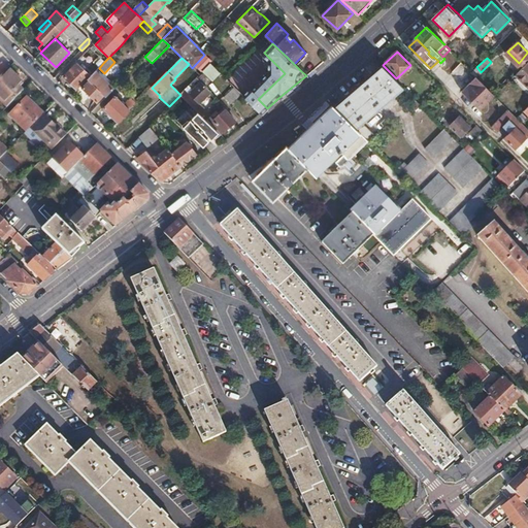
[(285,73),(272,61),(272,75),(254,94),(252,92),(245,98),(261,113),(267,108),(258,99),(285,73)]
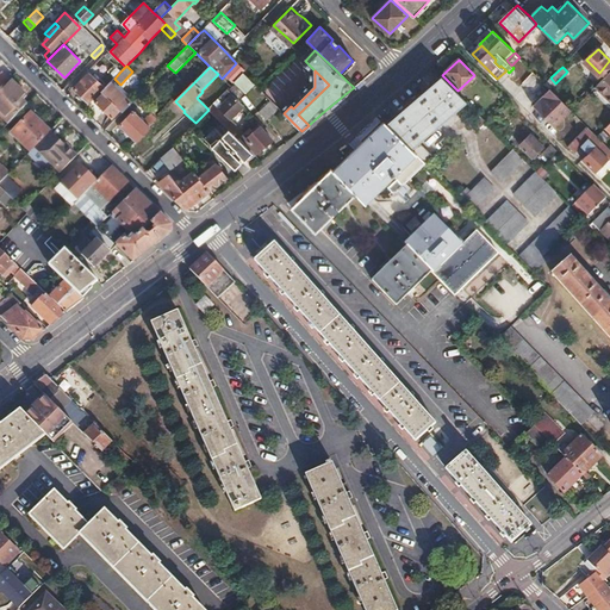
[(609,70),(598,83),(609,95),(609,70)]
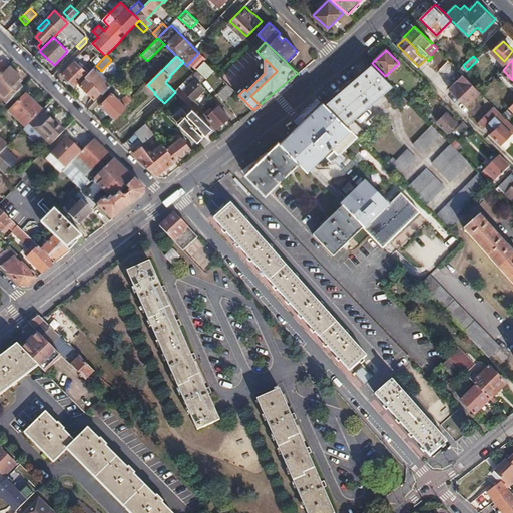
[(63,75),(75,87),(85,77),(87,74),(75,62),(63,75)]
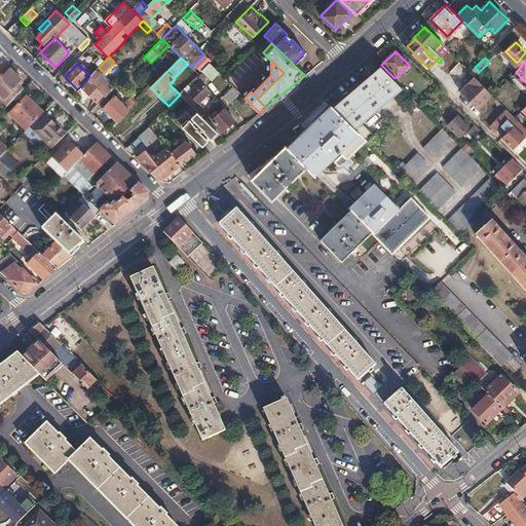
[(199,72),(211,81),(217,74),(205,64),(199,72)]
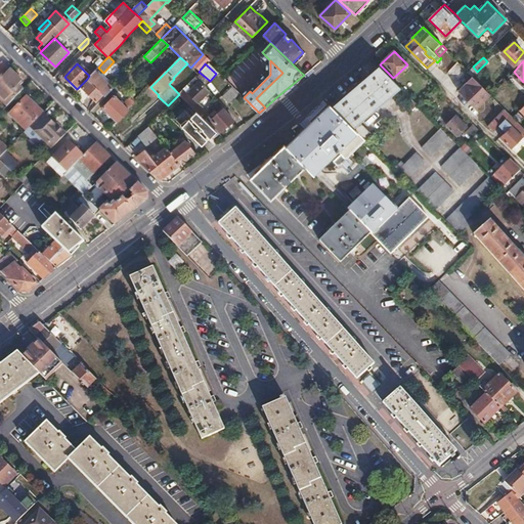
[(350,89),(332,104),(365,139),(372,132),(361,122),(393,94),(401,86),(393,78),(380,64),(370,72),(350,89)]
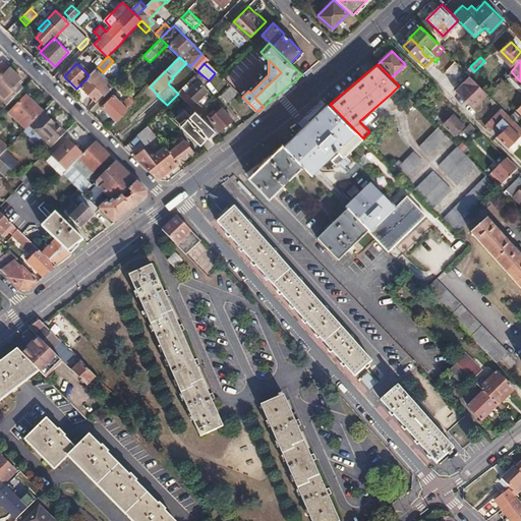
[(8,99),(11,102),(22,90),(19,87),(22,82),(8,68),(0,75),(0,95),(6,101),(8,99)]
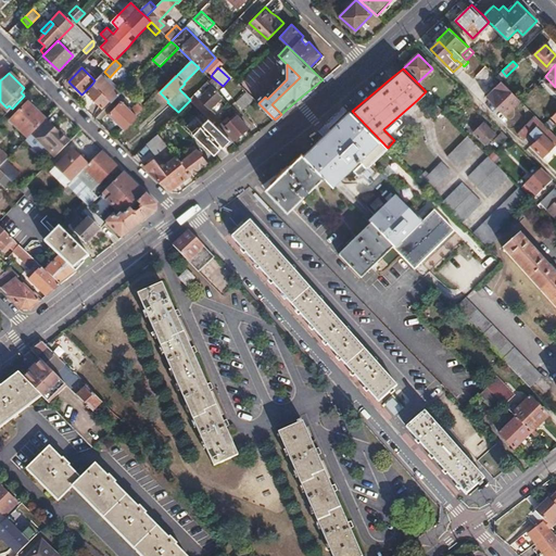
[(100,75),(95,80),(92,84),(93,86),(87,92),(103,108),(110,101),(111,103),(119,93),(100,75)]
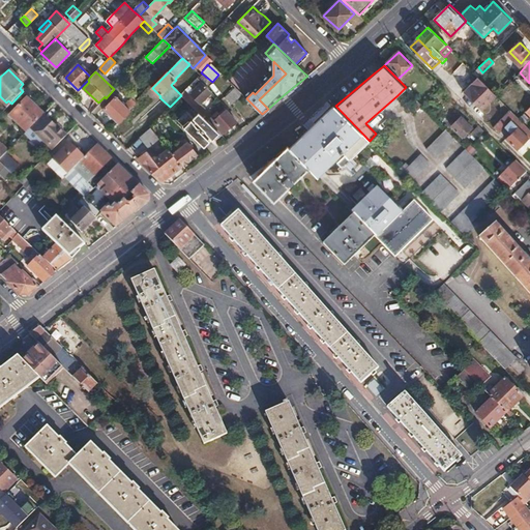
[(219,76),(212,82),(218,89),(226,83),(219,76)]
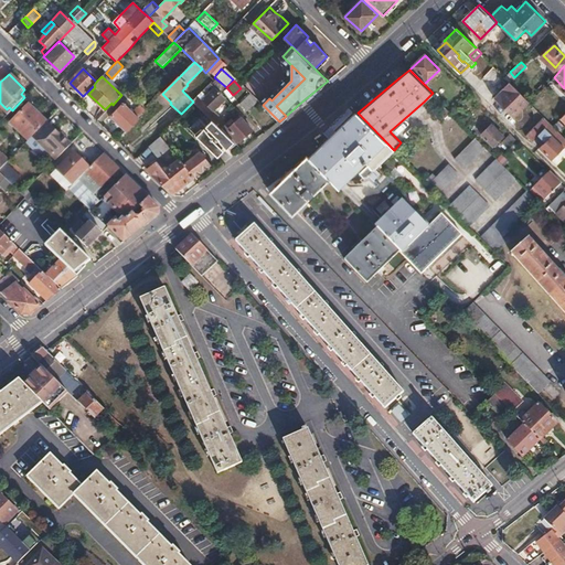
[(210,83),(193,102),(198,107),(205,114),(217,127),(220,129),(225,124),(226,123),(214,110),(225,98),(210,83)]
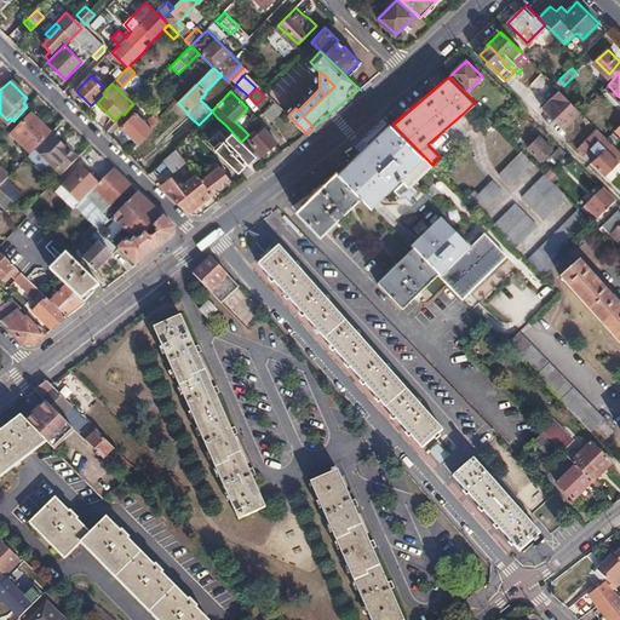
[(581,112),(566,96),(549,113),(567,131),(584,115),(581,112)]
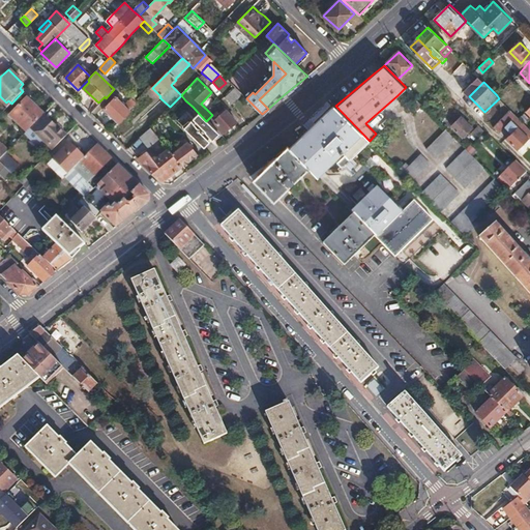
[(242,94),(235,87),(225,97),(232,105),(242,94)]
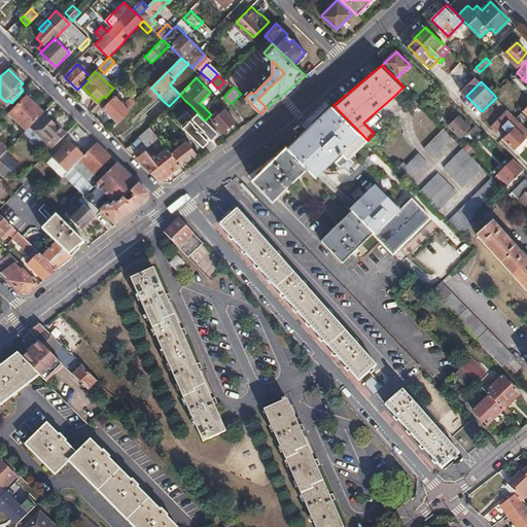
[(169,106),(165,109),(171,115),(184,100),(180,95),(169,106)]
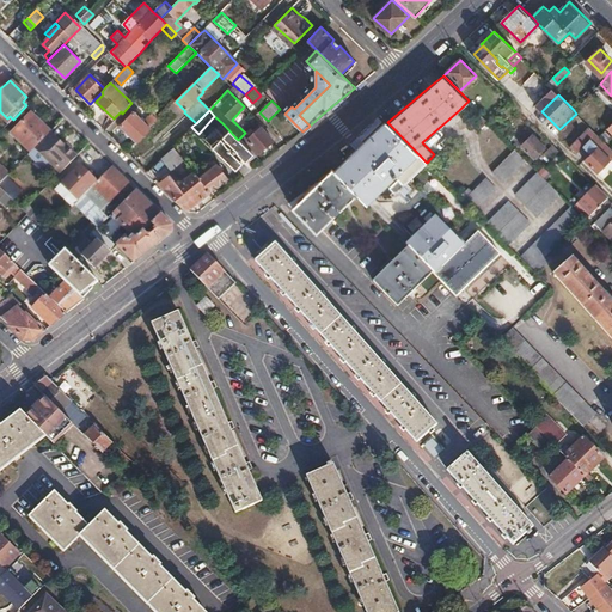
[(128,133),(135,141),(148,128),(133,112),(121,126),(122,127),(121,130),(123,134),(128,133)]
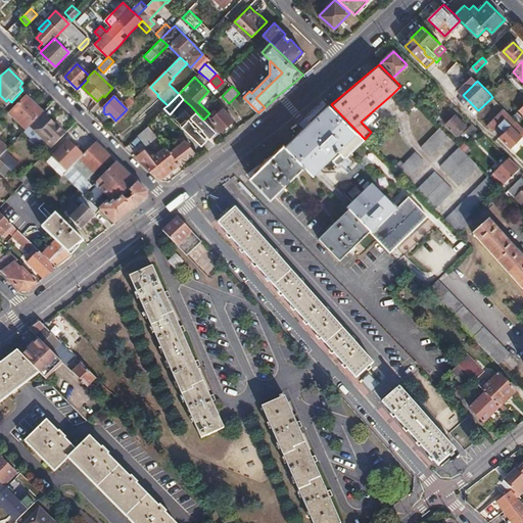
[(10,113),(27,131),(30,127),(43,113),(27,97),(10,113)]
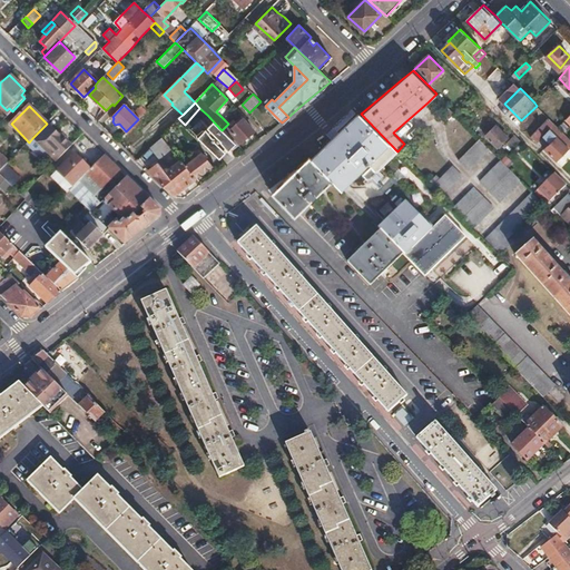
[(454,112),(453,110),(449,107),(445,111),(450,117),(454,112)]
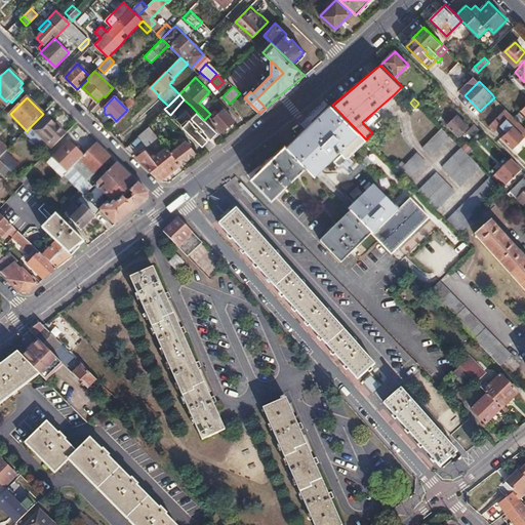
[(301,128),(285,145),(306,166),(312,172),(331,154),(333,156),(337,153),(338,154),(333,160),(338,165),(339,164),(349,172),(351,169),(349,167),(355,162),(349,156),(366,139),(332,105),(329,102),(320,111),(301,128)]
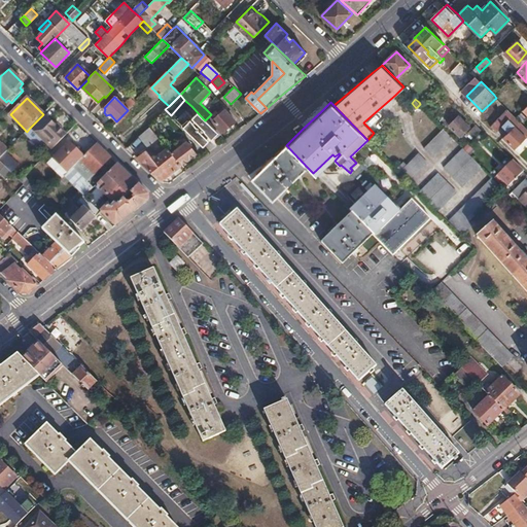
[(208,124),(217,132),(219,134),(235,121),(224,109),(213,119),(208,124)]
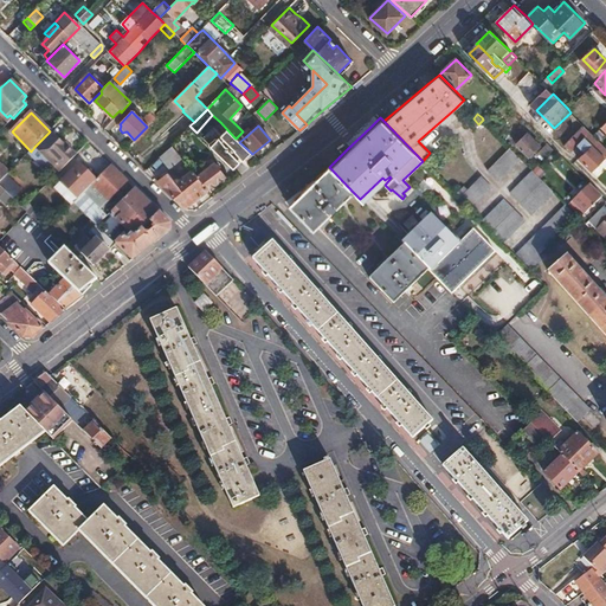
[(584,126),(565,144),(571,150),(578,143),(585,152),(579,158),(592,169),(605,158),(605,155),(605,147),(593,134),(584,126)]
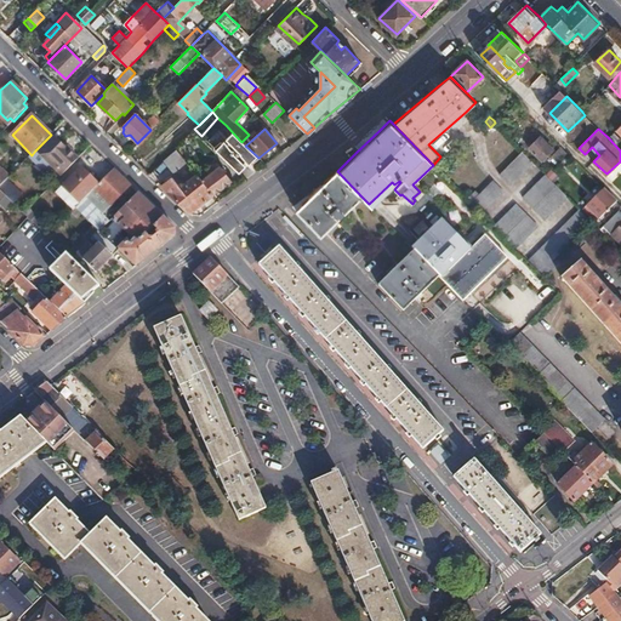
[(66,148),(52,134),(51,135),(35,151),(32,155),(29,157),(50,178),(57,171),(70,158),(63,151),(66,148)]
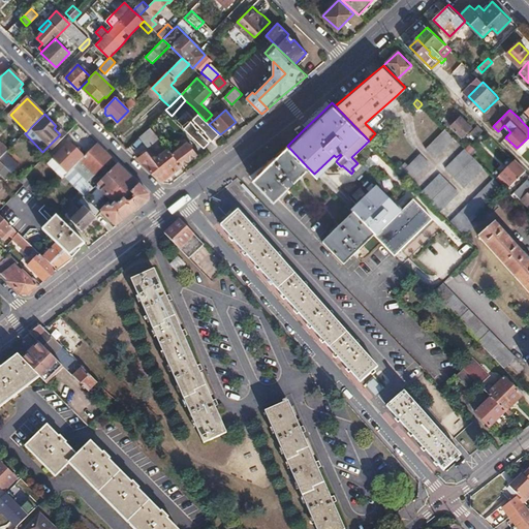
[(447,130),(456,138),(458,141),(472,127),(461,116),(447,130)]
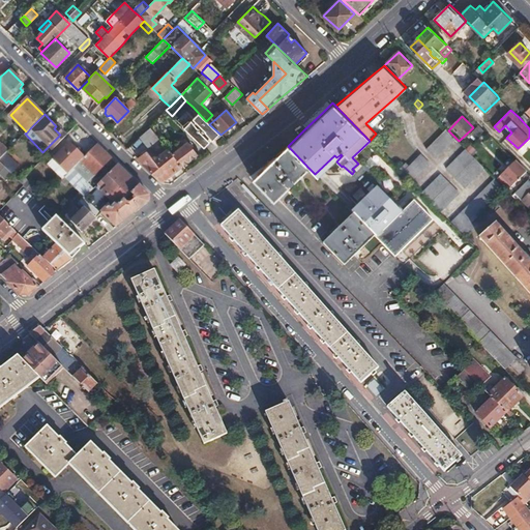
[(194,124),(187,131),(205,148),(211,142),(210,141),(218,133),(209,124),(206,121),(204,119),(197,126),(194,124)]
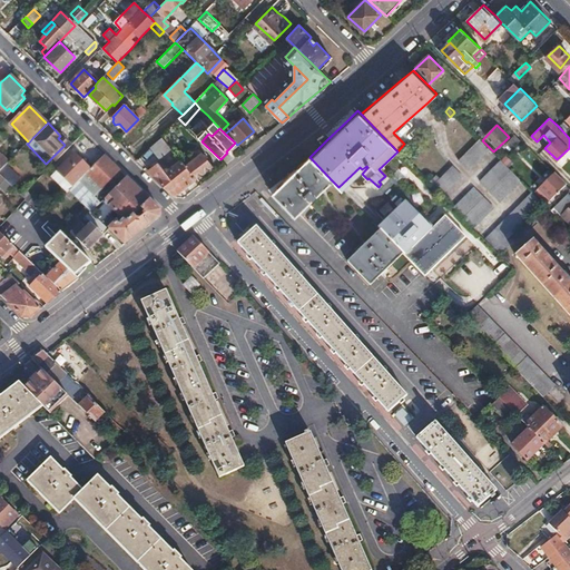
[(65,145),(52,157),(57,161),(66,153),(69,149),(72,146),(61,135),(60,136),(58,138),(65,145)]
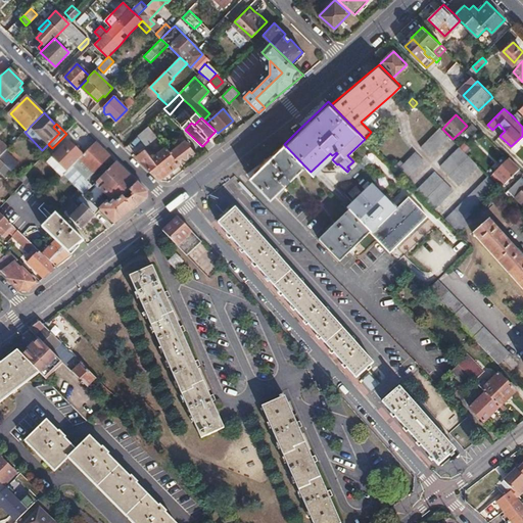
[(148,125),(137,136),(146,147),(158,137),(148,125)]
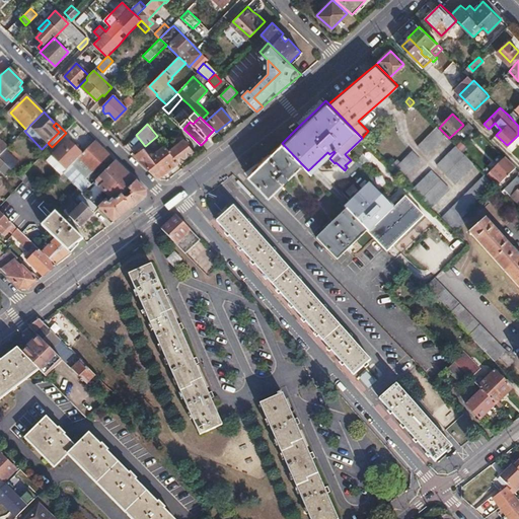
[(461,139),(473,129),(468,124),(456,134),(461,139)]
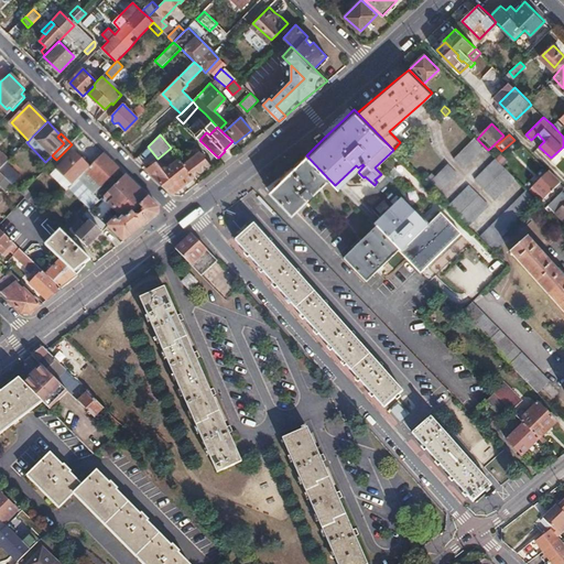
[(477,139),(475,137),(455,158),(466,169),(486,148),(477,139)]
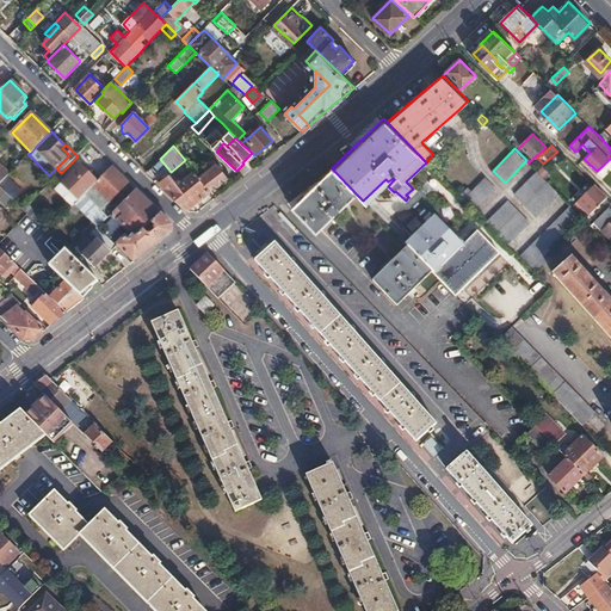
[(610,159),(597,171),(603,178),(610,168),(610,159)]
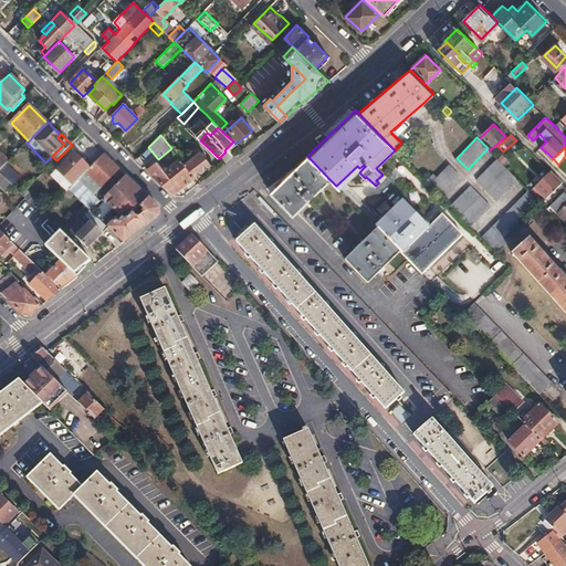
[(82,177),(90,169),(74,153),(56,170),(73,187),(76,184),(82,177)]
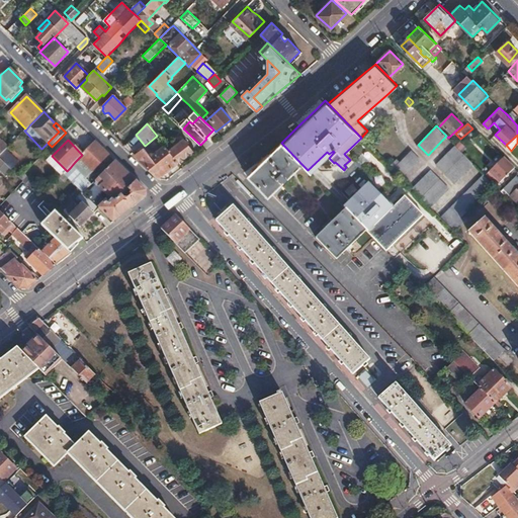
[(167,150),(177,163),(191,153),(181,140),(175,145),(174,144),(167,150)]
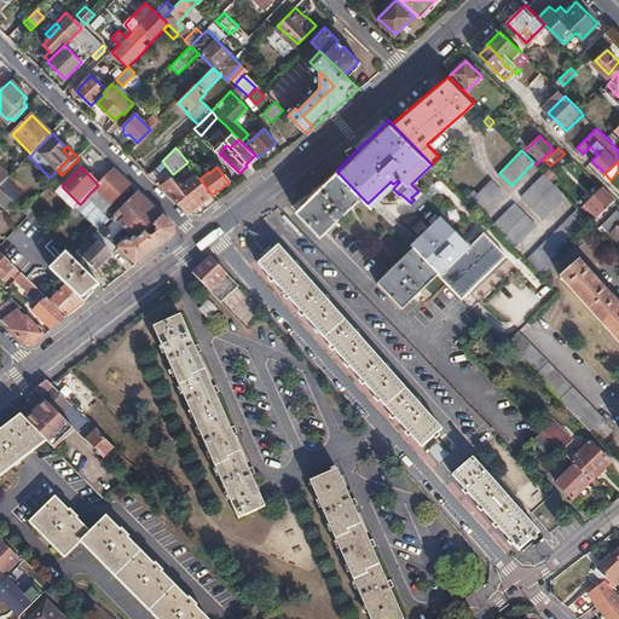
[(80,204),(75,208),(98,230),(99,231),(109,221),(103,214),(116,200),(129,185),(114,169),(98,185),(90,194),(84,201),(80,204)]
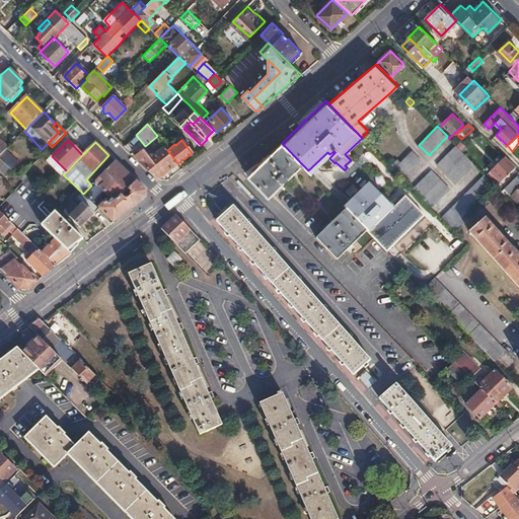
[(302,164),(282,143),(248,176),(268,197),(286,178),(302,164)]
